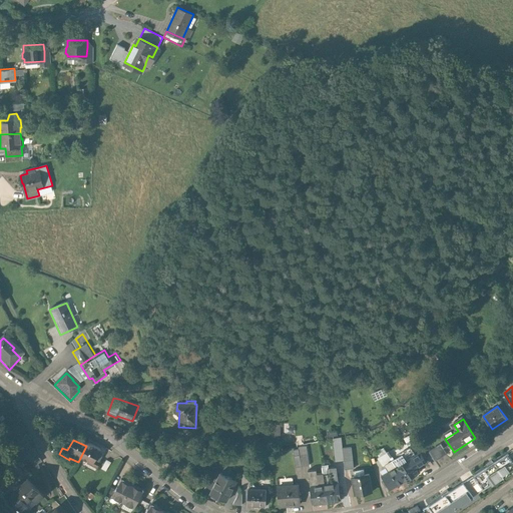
[(353,471),(351,449),(342,450),(341,441),(333,442),(336,464),(344,463),(345,472),(353,471)]
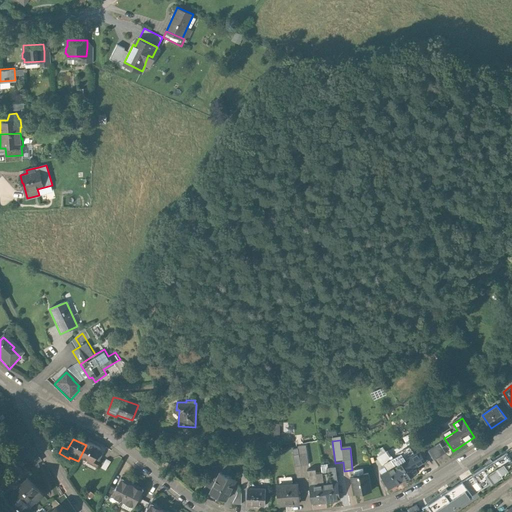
[(22,457),(22,458),(31,471),(41,465),(24,441),(15,447),(22,457)]
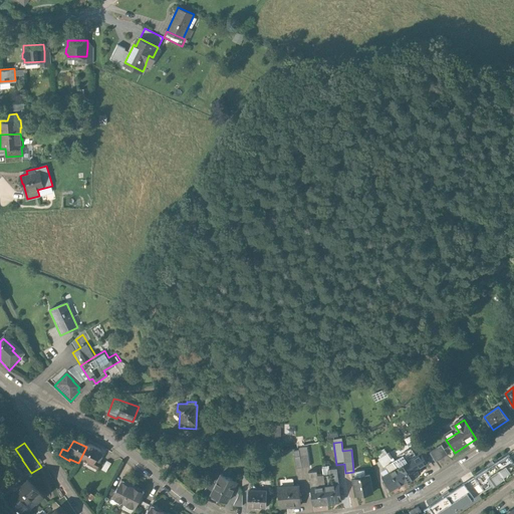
[(99,454),(86,447),(78,463),(86,468),(85,469),(95,474),(99,467),(94,465),(99,454)]
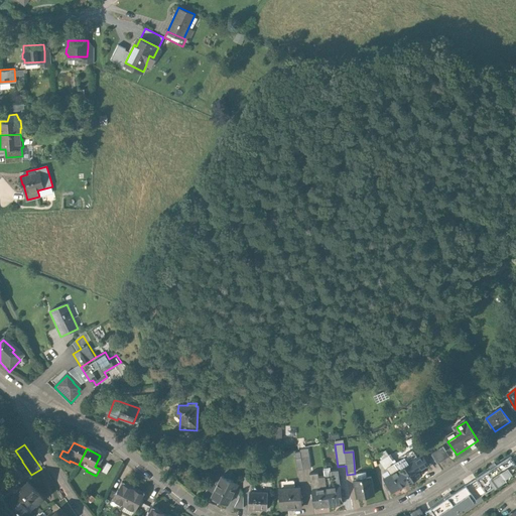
[(433,458),(438,466),(450,459),(444,449),(433,458)]
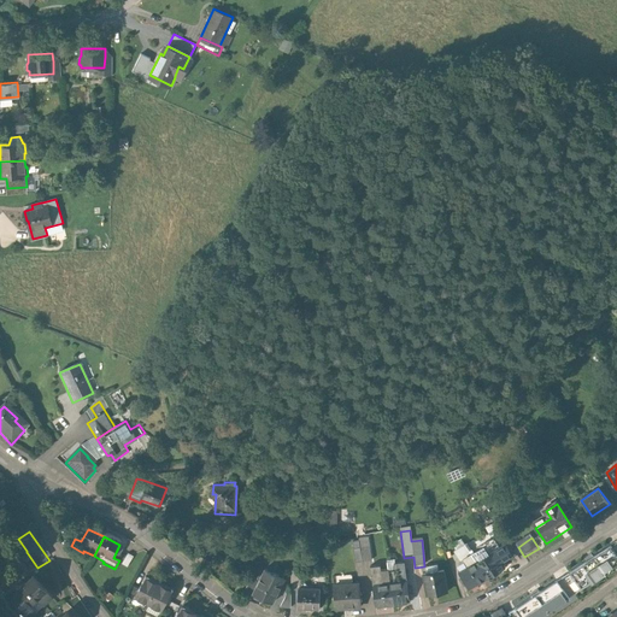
[(362,564),(371,563),(368,539),(359,540),(362,564)]
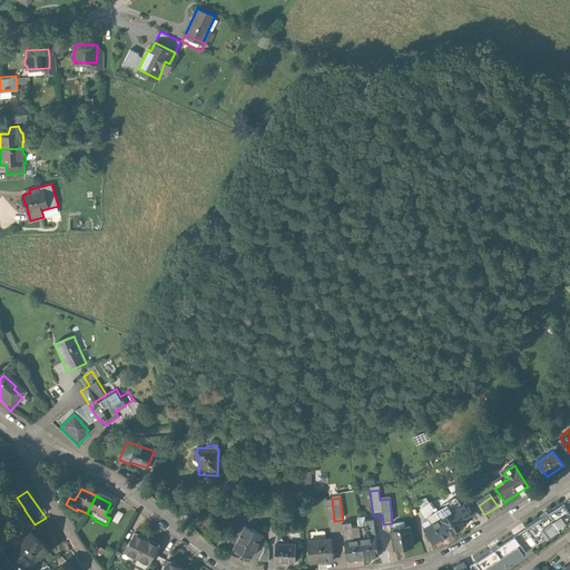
[(526,533),(514,541),(526,558),(559,534),(558,532),(569,523),(569,501),(548,518),(546,514),(539,519),(541,522),(524,532),(526,533)]
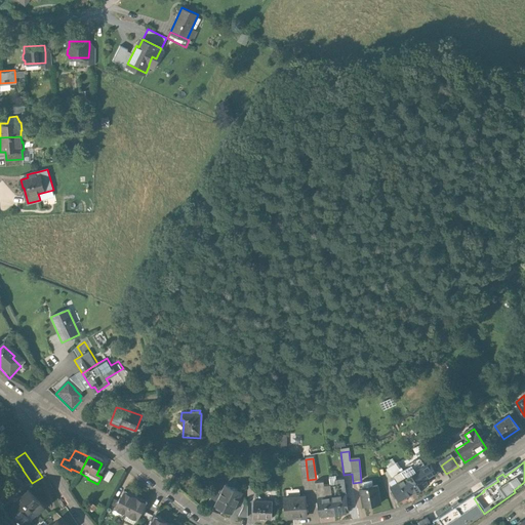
[(402,477),(404,480),(415,474),(411,468),(401,474),(402,477)]
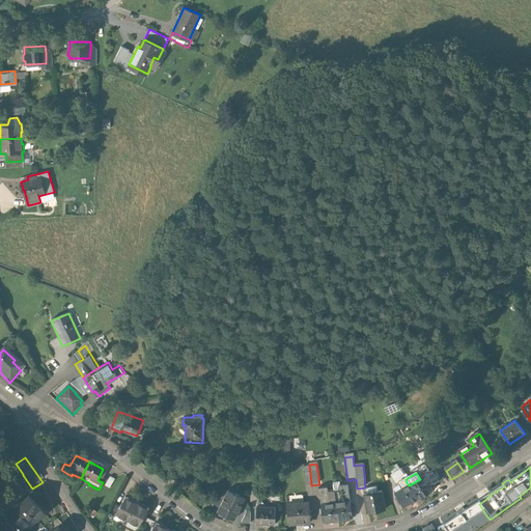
[(420,479),(409,485),(418,501),(434,492),(424,476),(420,479)]
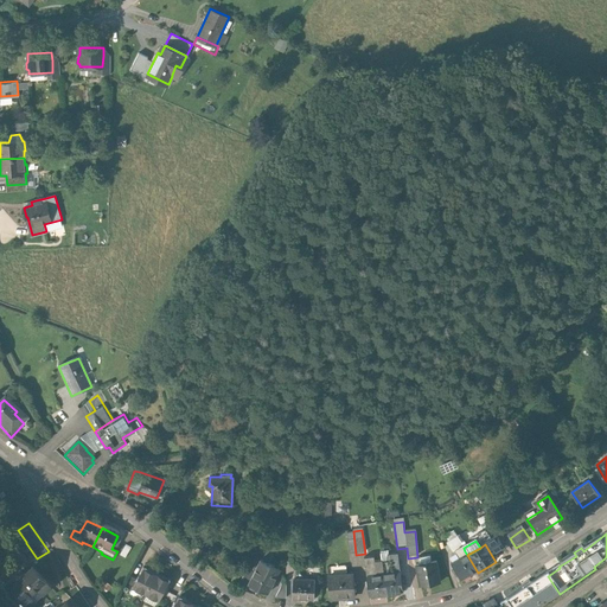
[(131,553),(126,549),(119,561),(125,563),(131,553)]
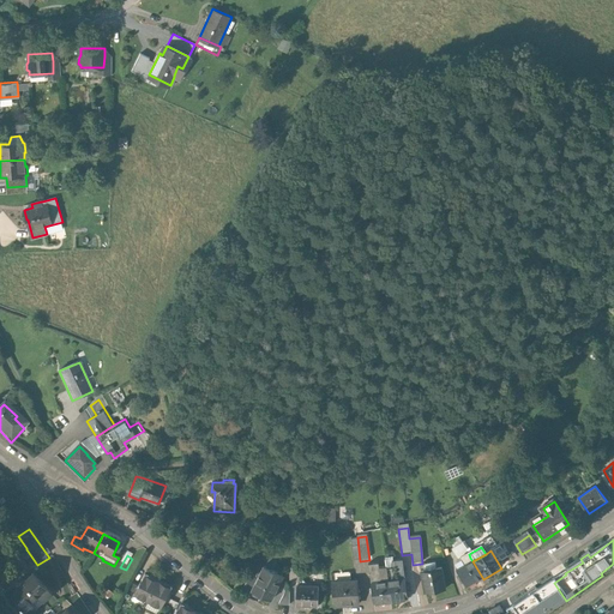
[(473,561),(464,566),(456,571),(467,589),(483,579),(473,561)]
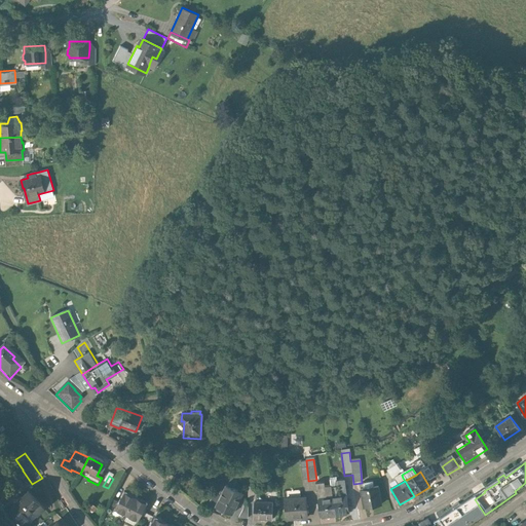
[(338,500),(332,500),(334,519),(349,517),(348,510),(350,509),(350,503),(347,504),(344,482),(336,483),(338,500)]
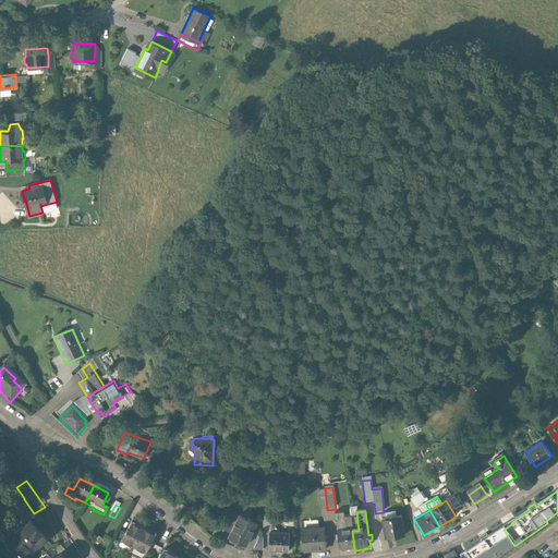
[(397,513),(385,516),(386,522),(384,523),(387,543),(405,540),(402,520),(398,520),(397,513)]
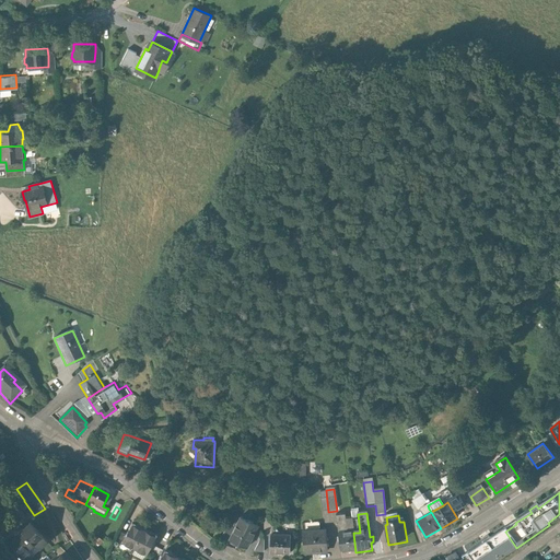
[(246,553),(258,529),(240,521),(229,545),(246,553)]
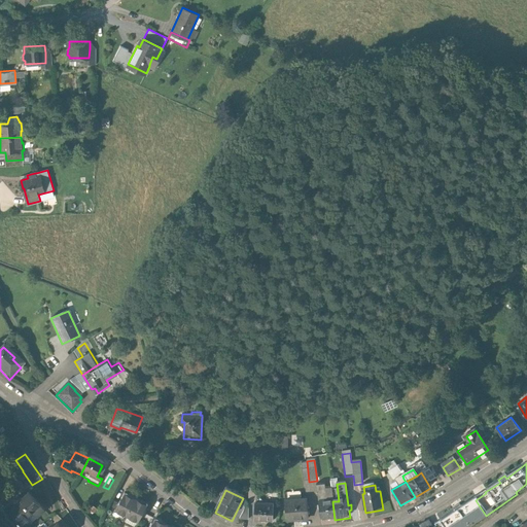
[(113,517),(126,522),(135,503),(123,497),(113,517)]
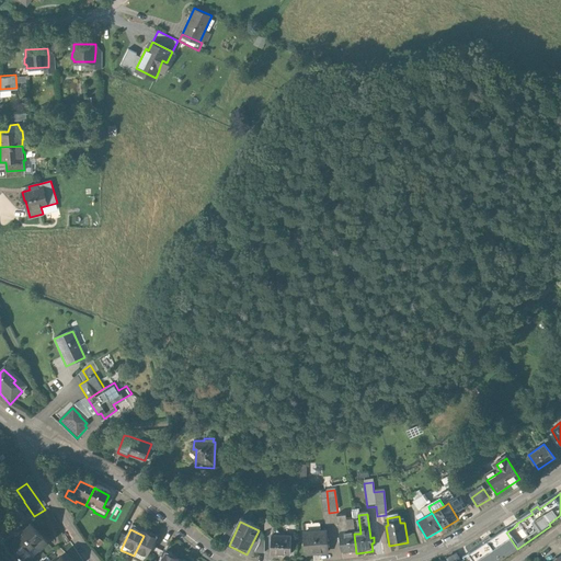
[(6,551),(14,560),(30,560),(26,557),(32,551),(37,557),(45,550),(39,542),(29,530),(6,551)]
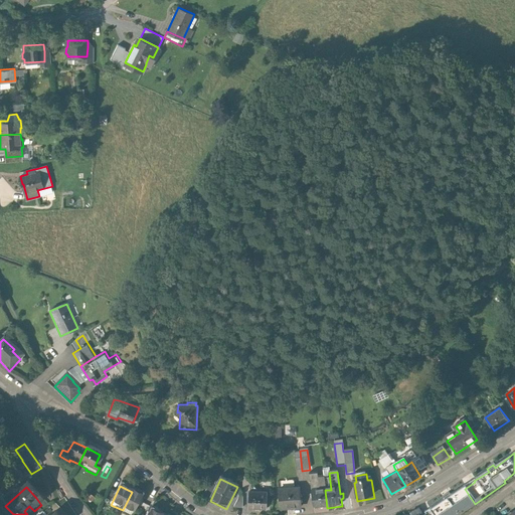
[(457,514),(475,504),(465,489),(450,498),(449,496),(443,500),(444,502),(423,514),(457,514)]
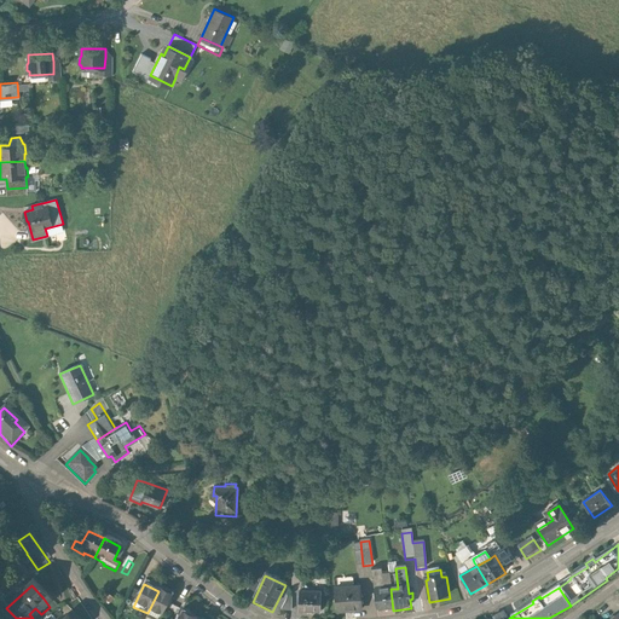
[(391,589),(382,590),(374,591),(375,599),(372,599),(374,603),(375,603),(376,613),(393,611),(391,589)]
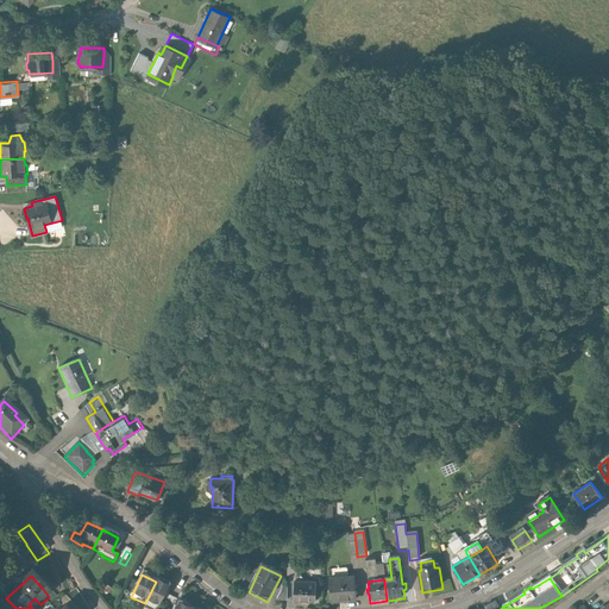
[(331,607),(356,604),(353,581),(328,582),(331,607)]
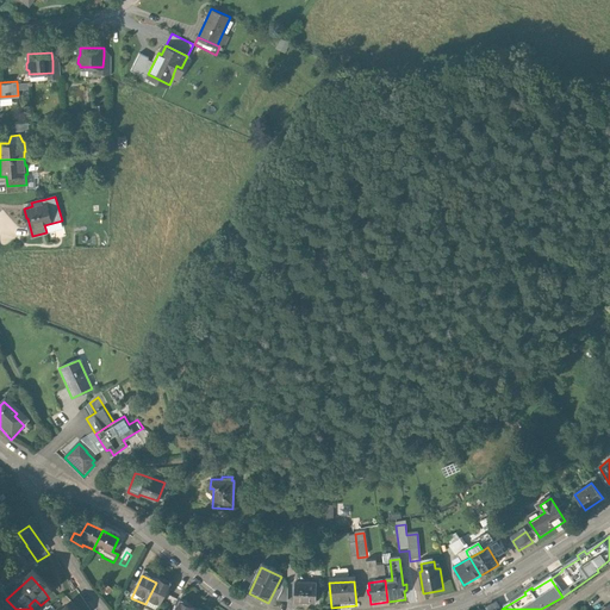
[(145,604),(155,609),(160,609),(170,590),(156,583),(145,604)]
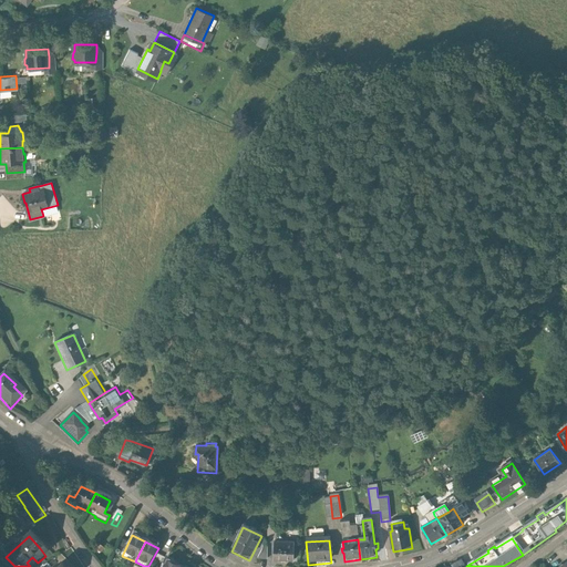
[(294,566),(295,547),(274,546),(272,565),(294,566)]
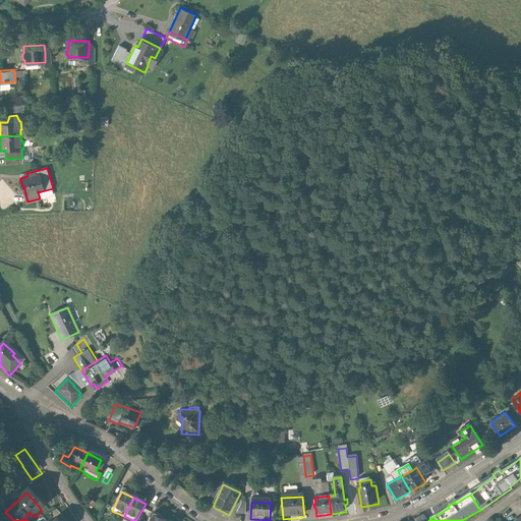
[(236,518),(244,518),(244,507),(241,507),(240,510),(236,518)]
